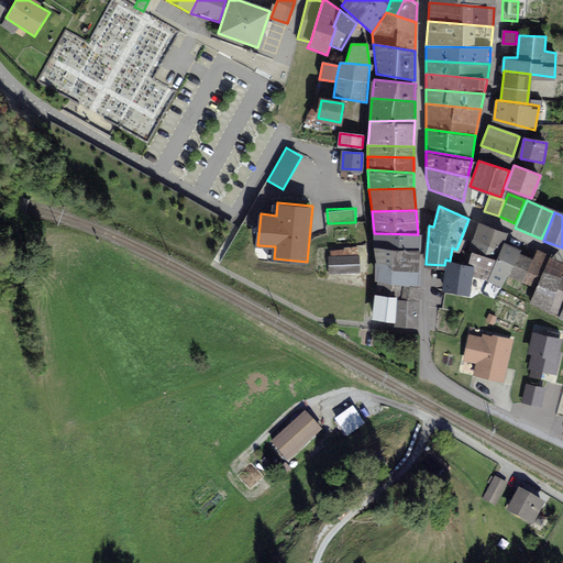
[(506,233),(477,223),(468,249),(495,257),(506,233)]
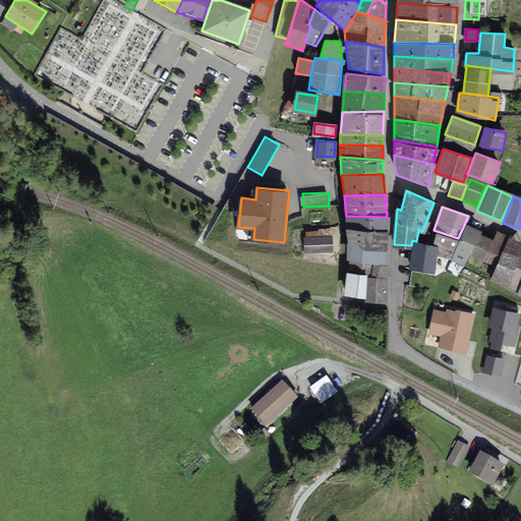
[(347,230),(387,231),(387,217),(346,216),(347,230)]
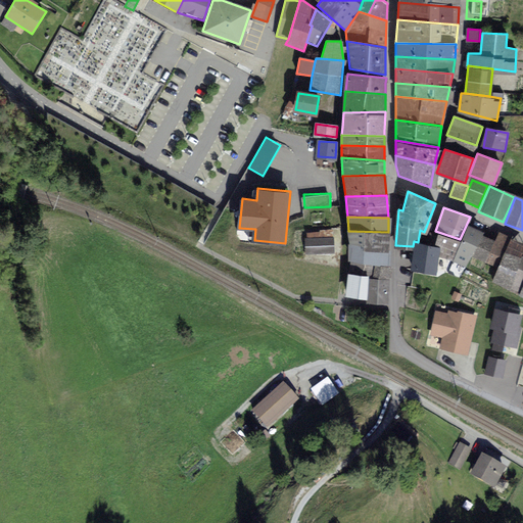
[(483,232),(467,225),(461,242),(453,262),(465,267),(483,232)]
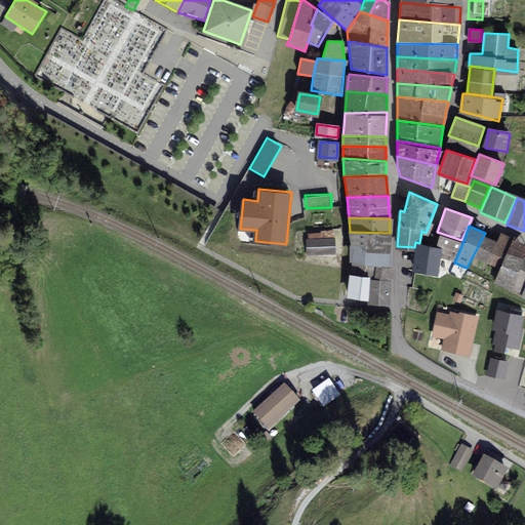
[(352,246),(365,246),(366,249),(391,252),(390,233),(350,232),(352,246)]
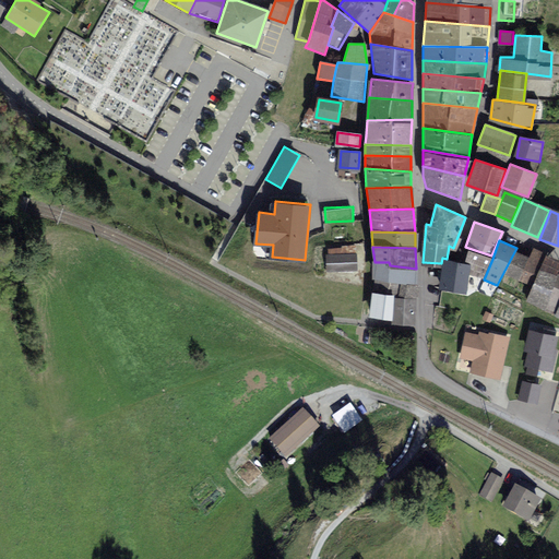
[(492,259),(467,250),(463,263),(468,264),(467,273),(484,280),(492,259)]
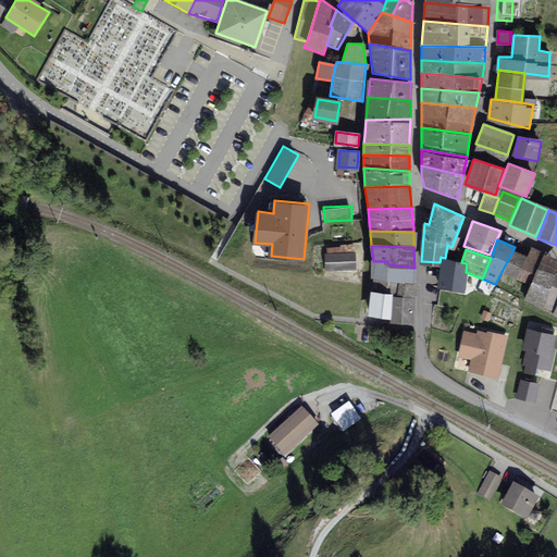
[(542,255),(532,249),(516,281),(525,286),(542,255)]
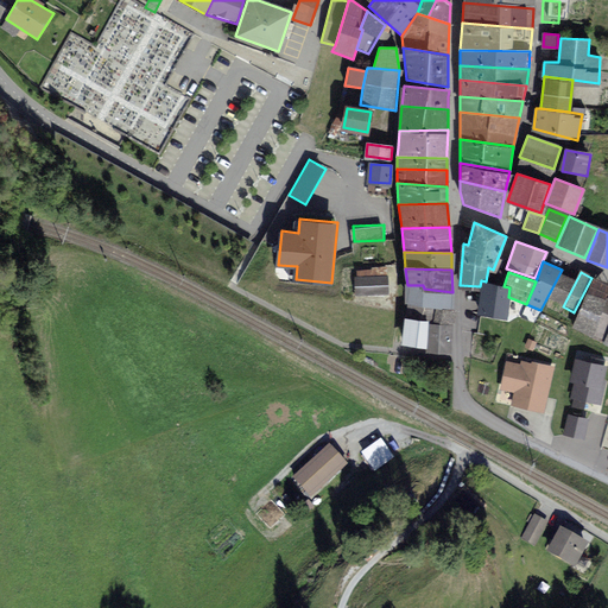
[(561,274),(544,304),(558,312),(575,282),(561,274)]
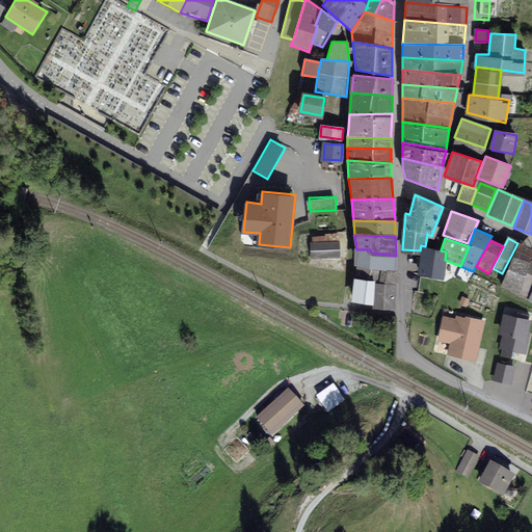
[(340,255),(339,241),(312,243),(313,257),(340,255)]
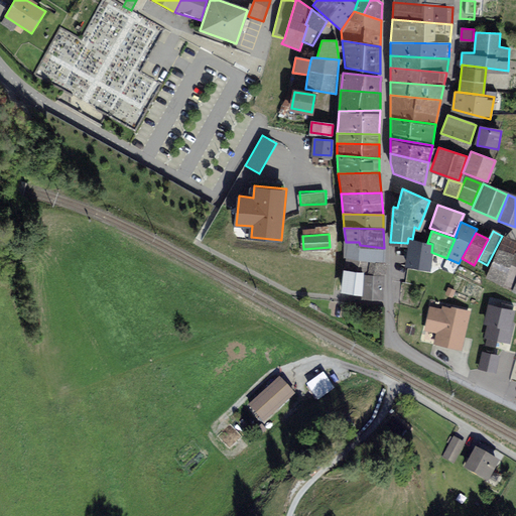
[(515,244),(502,238),(485,277),(501,284),(515,250),(515,244)]
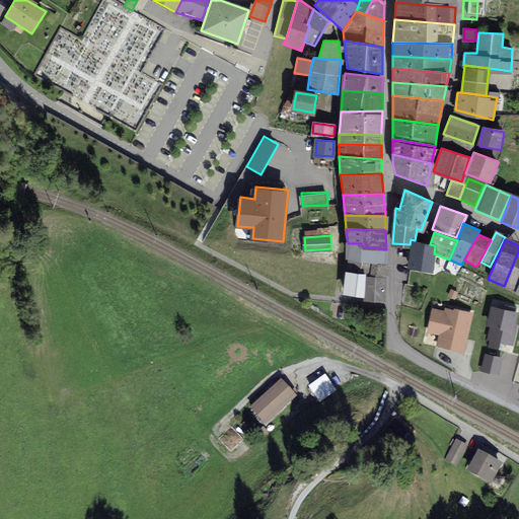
[(430,244),(412,241),(405,268),(430,273),(434,253),(435,245),(430,244)]
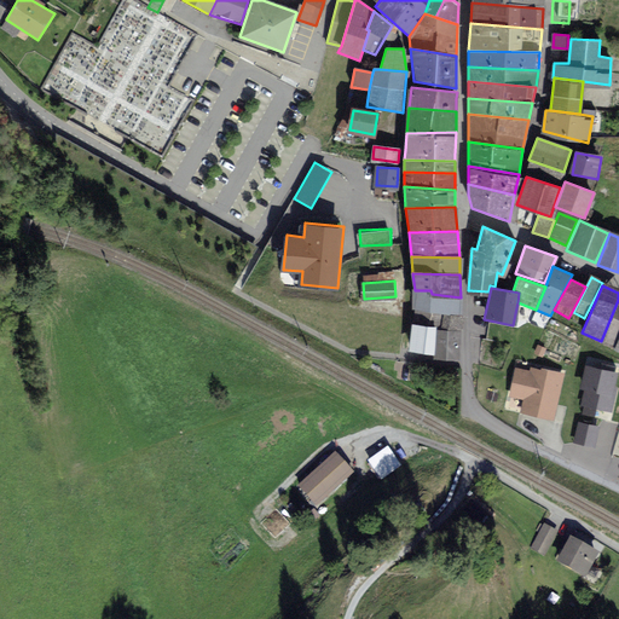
[(461,325),(461,298),(432,294),(431,290),(415,290),(415,319),(440,323),(461,325)]
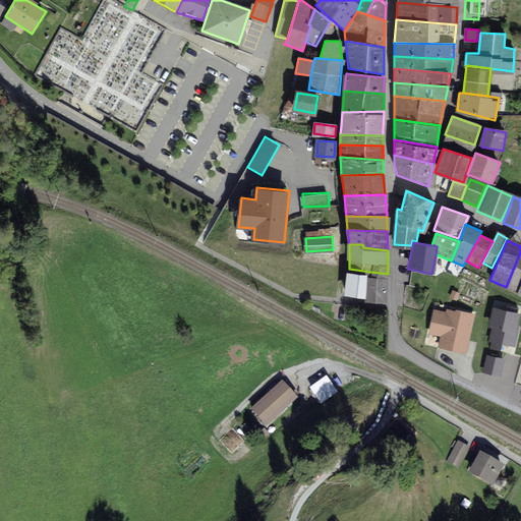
[(520,256),(507,290),(515,294),(520,280),(520,256)]
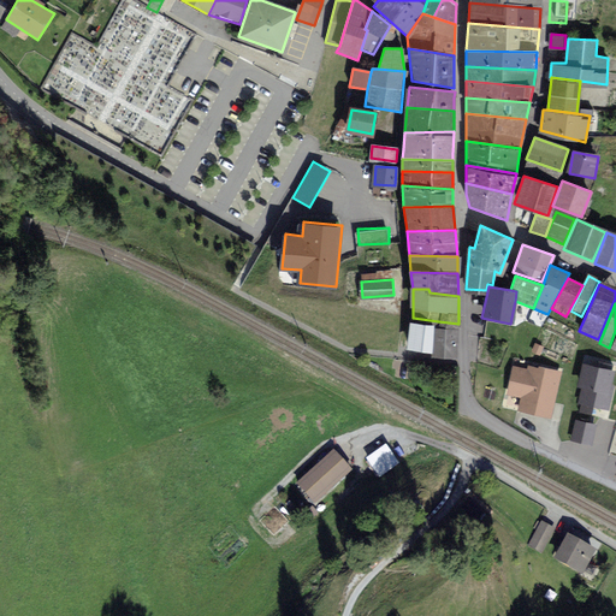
[(433,323),(412,321),(409,347),(431,348),(433,323)]
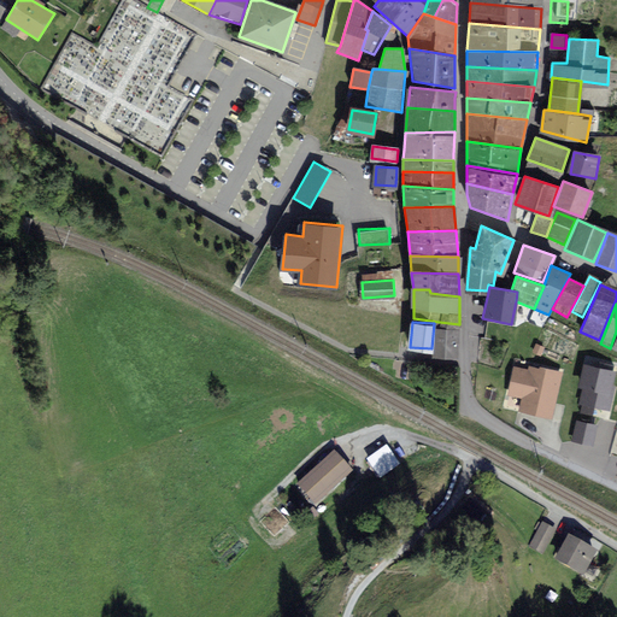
[(457,357),(459,329),(436,327),(434,356),(457,357)]
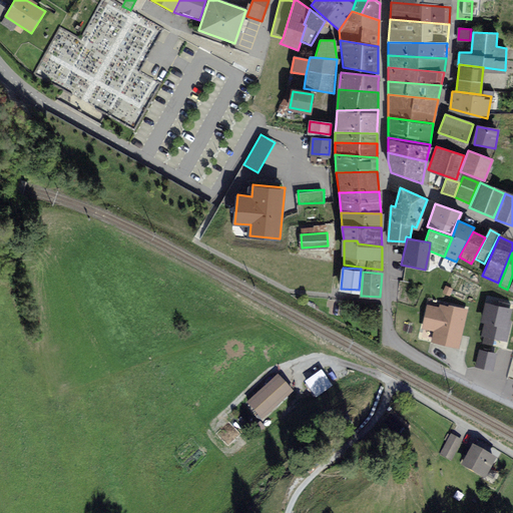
[(453,289),(446,286),(443,292),(450,295),(453,289)]
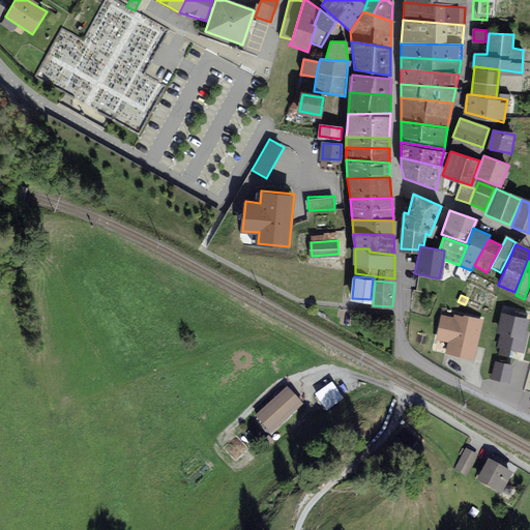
[(529,318),(501,311),(496,331),(500,332),(497,346),(524,352),(529,330),(526,330),(529,318)]
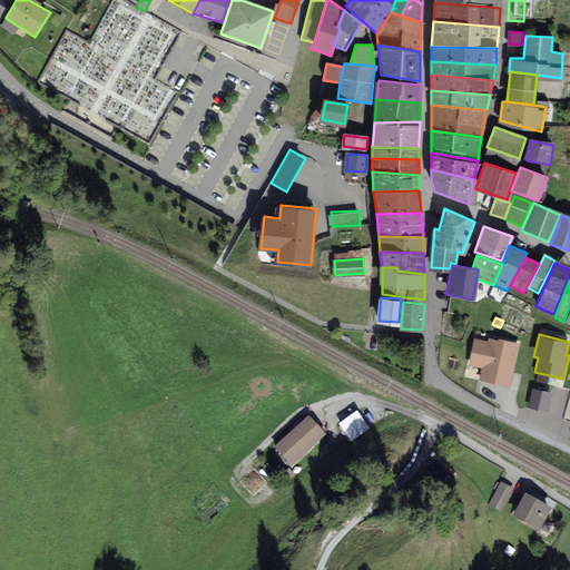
[(509,387),(518,344),(487,337),(485,342),(473,338),(468,364),(481,367),(478,381),(509,387)]
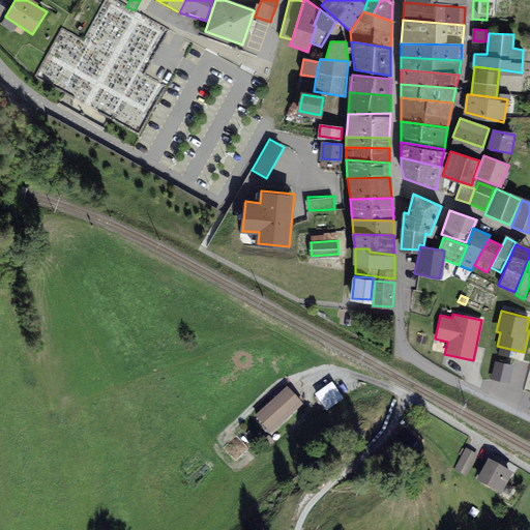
[(513,364),(495,360),(491,379),(509,382),(513,364)]
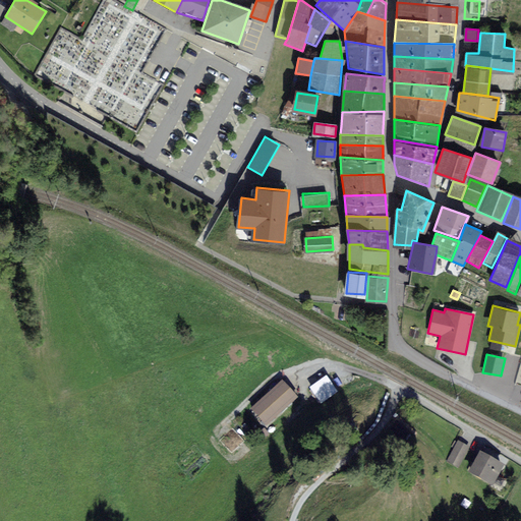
[(311,388),(321,402),(336,392),(327,378),(311,388)]
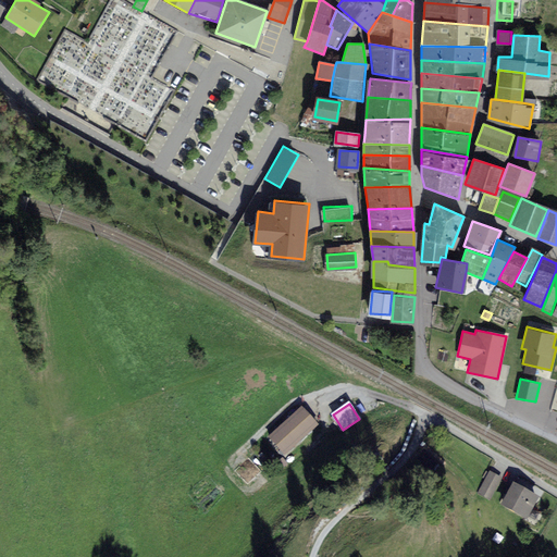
[(301,409),(270,437),(285,455),(317,425),(301,409)]
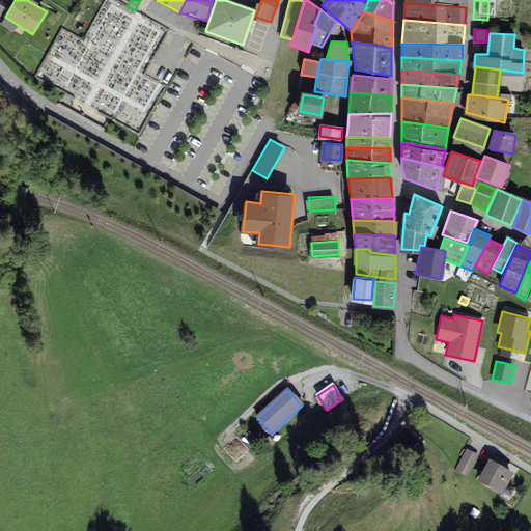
[(236,462),(250,450),(238,438),(225,449),(236,462)]
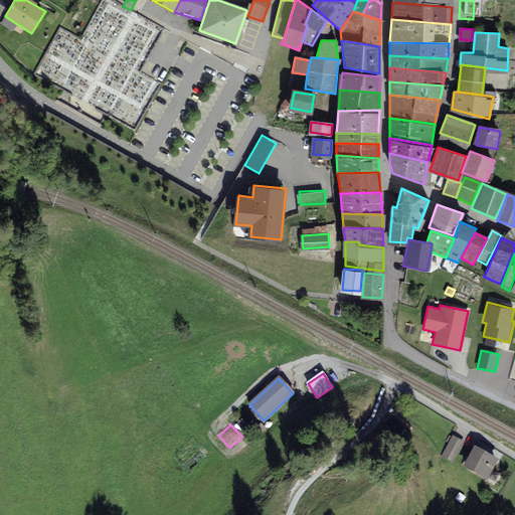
[(461,445),(452,440),(444,455),(453,460),(461,445)]
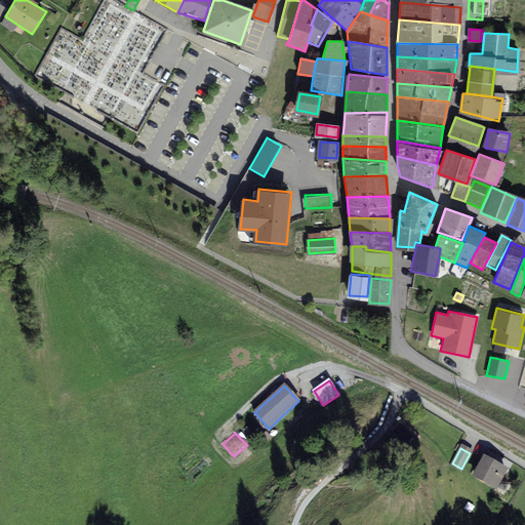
[(507,471),(484,458),(474,477),(496,489),(507,471)]
